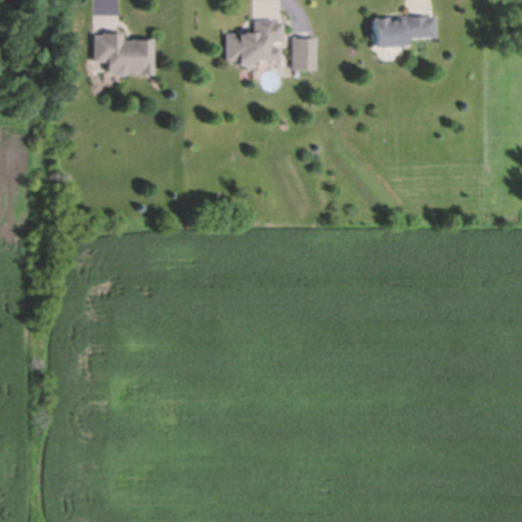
[(278,14),(278,0),(254,0),(254,14),(278,14)]
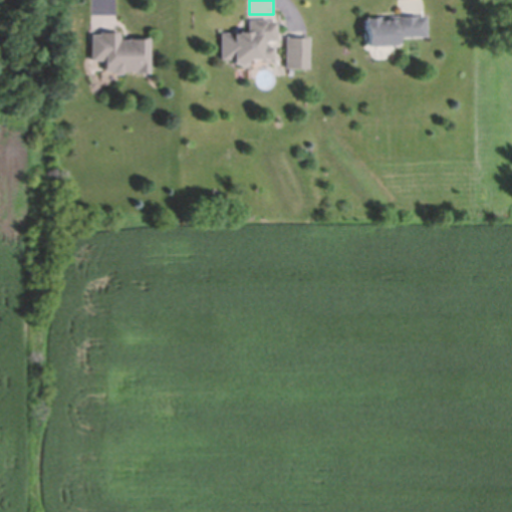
[(368,47),(367,23),(365,23),(365,18),(368,18),(368,19),(376,19),(376,18),(377,18),(377,16),(401,15),(401,14),(420,14),(420,15),(428,15),(429,35),(403,36),(403,42),(398,42),(398,46),(368,47)]
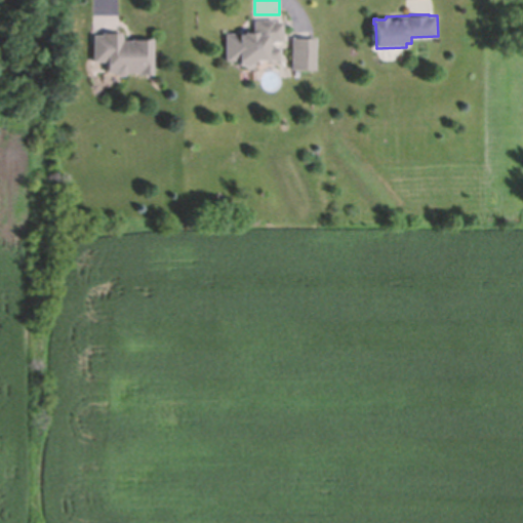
[(254,19),(275,19),(275,22),(283,22),(284,41),(273,41),(273,47),(281,47),(281,59),(269,59),(269,63),(255,63),(255,67),(249,67),(245,67),(245,66),(239,66),(239,61),(227,61),(227,33),(241,33),(241,37),(244,37),(244,34),(247,34),(247,35),(255,35),(254,19)]
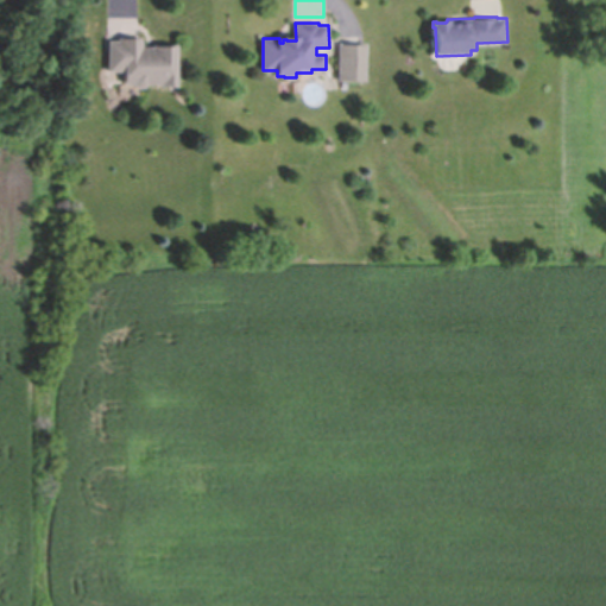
[(111,71),(111,40),(121,40),(121,38),(144,38),(144,48),(155,48),(155,46),(165,46),(165,45),(178,45),(178,87),(163,87),(163,84),(150,84),(146,88),(139,88),(136,84),(126,84),(126,71),(111,71)]
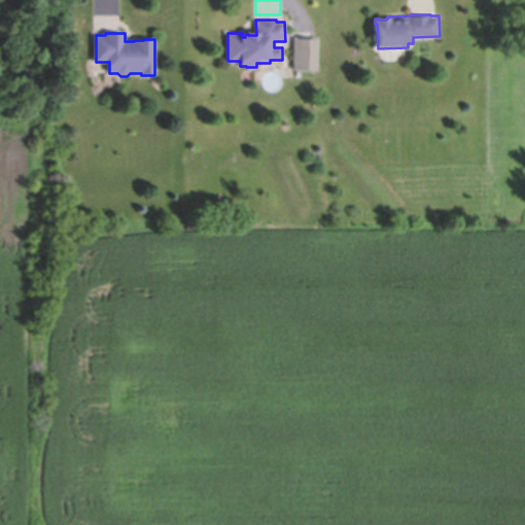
[(293,70),(294,38),(318,38),(317,70),(293,70)]
